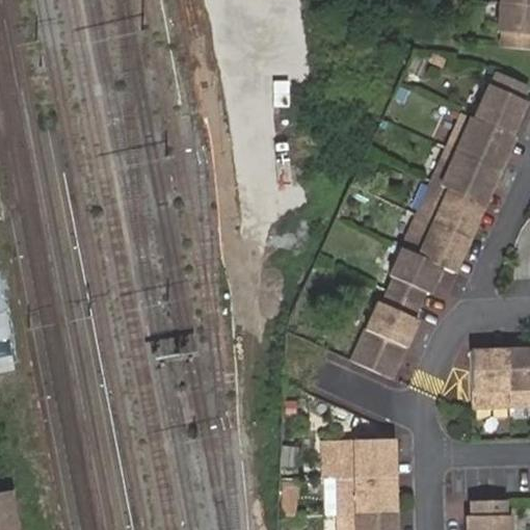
[(529,4),(502,2),(499,31),(504,31),(502,47),(529,49),(529,4)]
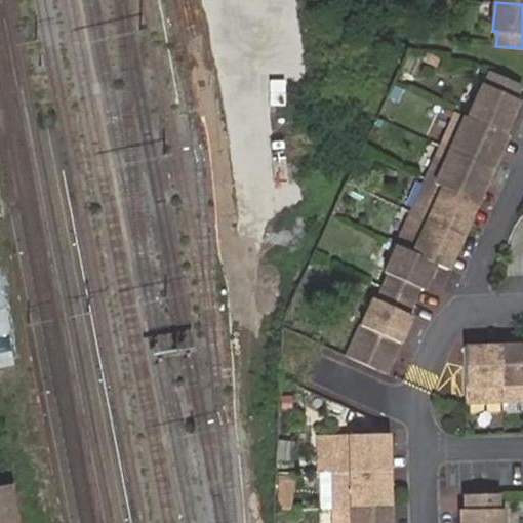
[(522,84),(494,72),(488,85),(486,84),(471,118),(507,133),(508,134),(522,103),(522,101),(518,98),(522,89),(522,84)]
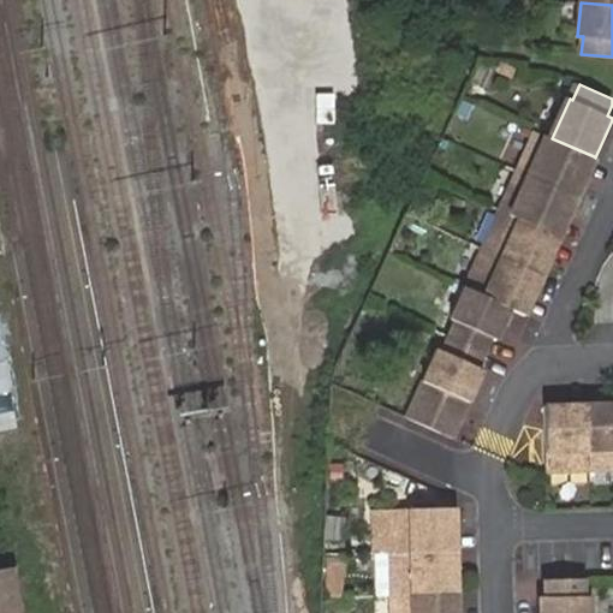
[(552,138),(540,132),(522,172),(582,198),(588,184),(583,182),(594,156),(552,138)]
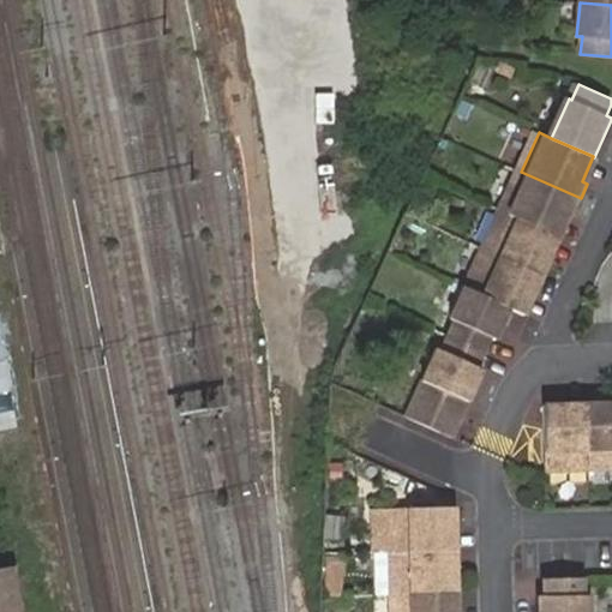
[(594,157),(593,156),(582,181),(587,184),(598,160),(594,157)]
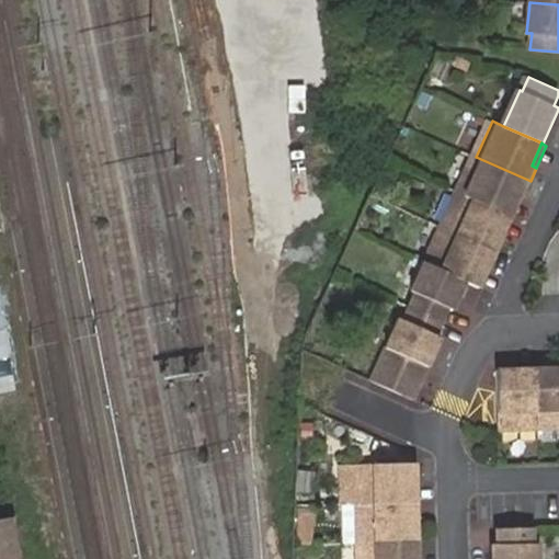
[(531,181),(476,157),(460,193),(510,215),(518,193),(524,195),(531,181)]
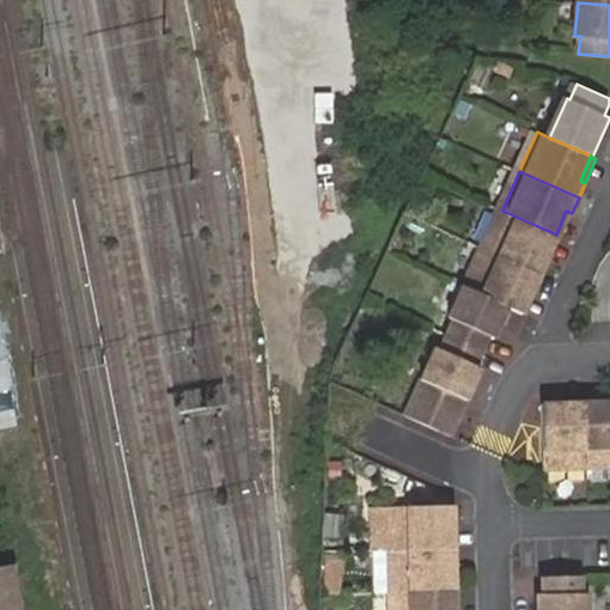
[(556,235),(502,211),(485,249),(544,275),(551,260),(546,257),(556,235)]
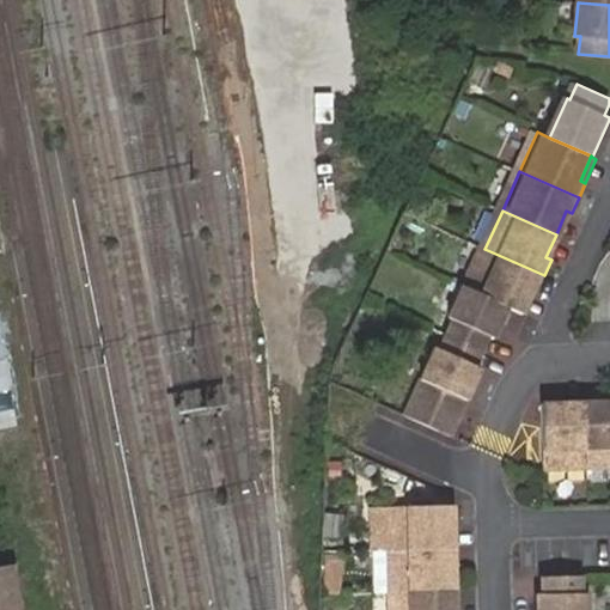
[(572,213),(566,211),(556,235),(561,237),(572,213)]
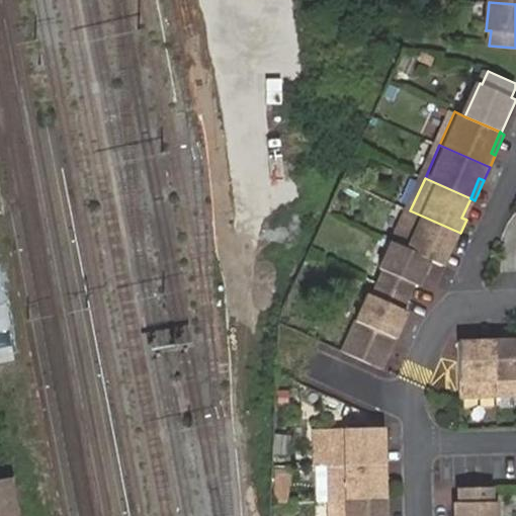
[(475,200),(470,198),(461,218),(466,220),(475,200)]
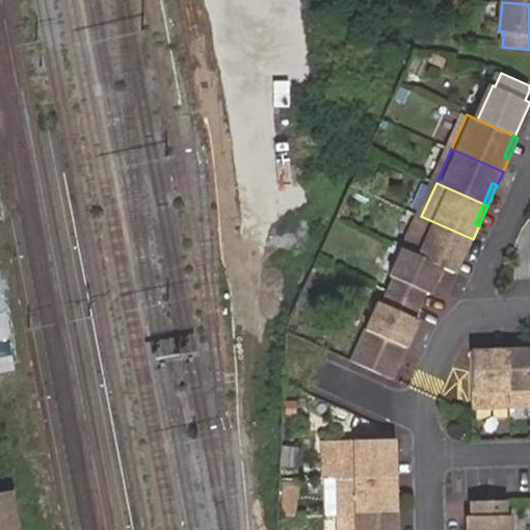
[(473,239),(421,216),(405,250),(445,267),(453,271),(462,250),(467,253),(473,239)]
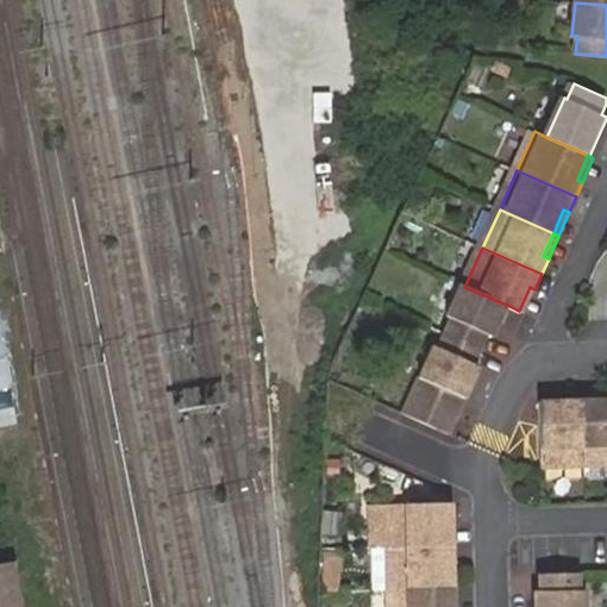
[(509,306),(464,287),(451,317),(456,319),(450,335),(483,350),(490,335),(495,337),(509,306)]
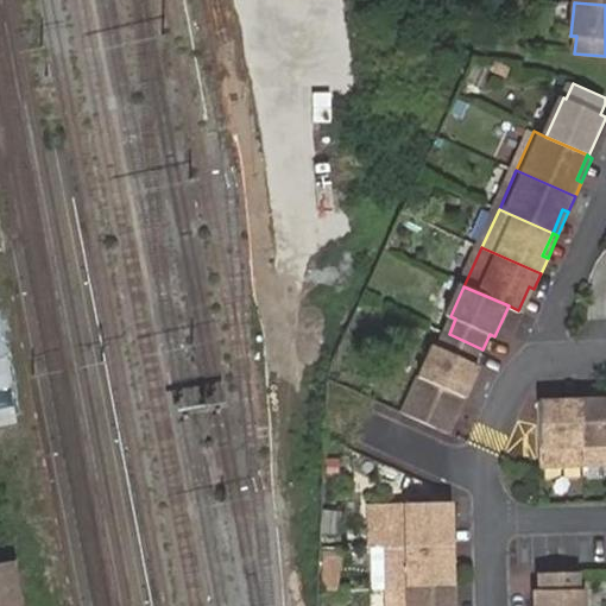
[(534,289),(529,286),(518,310),(523,313),(534,289)]
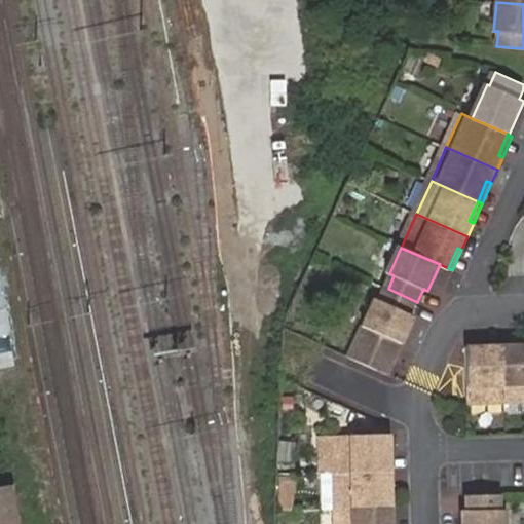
[(417,302),(388,289),(382,301),(378,299),(351,357),(390,375),(416,316),(412,314),(417,302)]
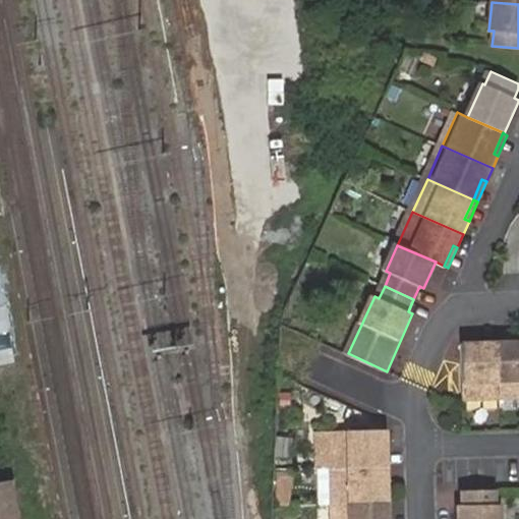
[(502,399),(501,346),(478,347),(478,342),(463,342),(465,400),(502,399)]
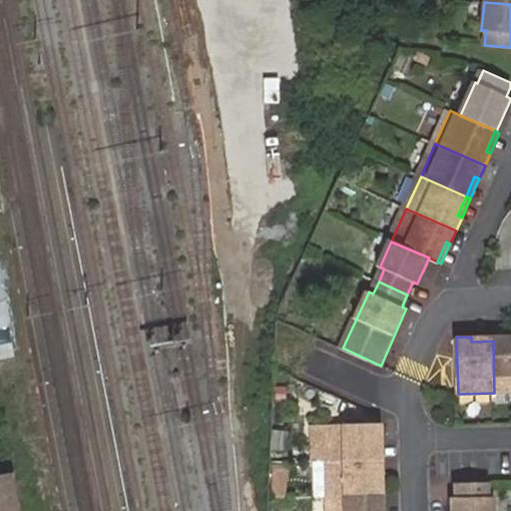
[(510,340),(493,341),(494,393),(510,392),(510,340)]
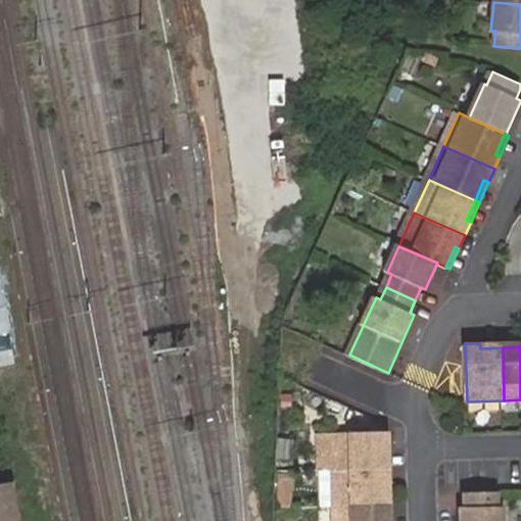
[(391,520),(391,430),(330,431),(331,520),(391,520)]
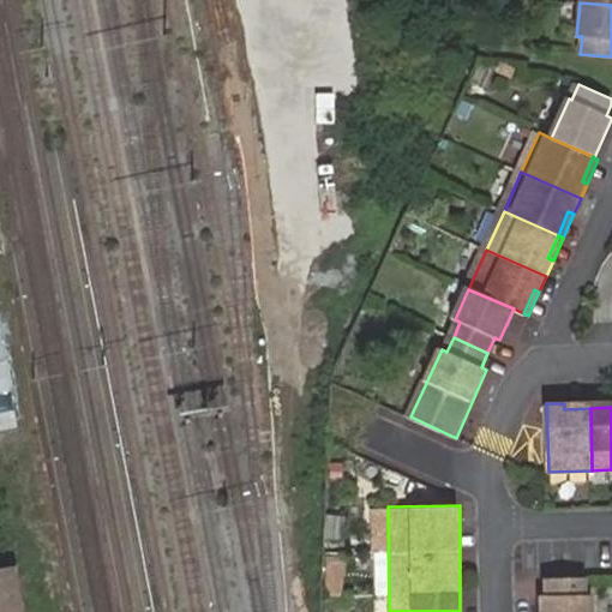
[(0,573),(0,611),(31,611),(25,569),(0,573)]
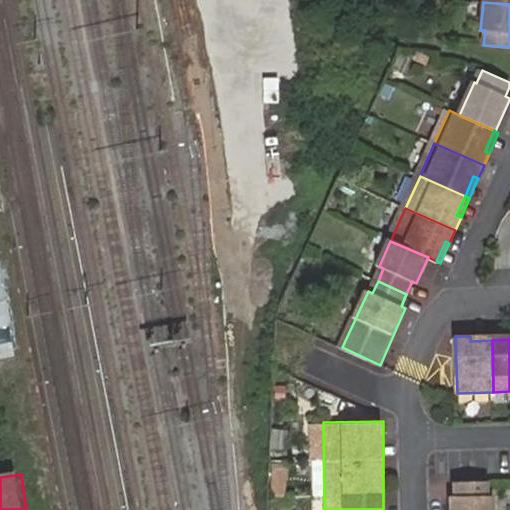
[(486,480),(455,481),(456,495),(450,495),(450,509),(491,509),(491,495),(486,495),(486,480)]
